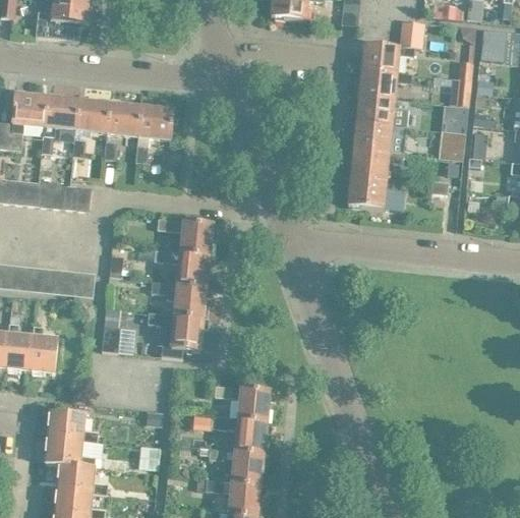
[(2,0),(0,17),(11,18),(13,0),(2,0)]
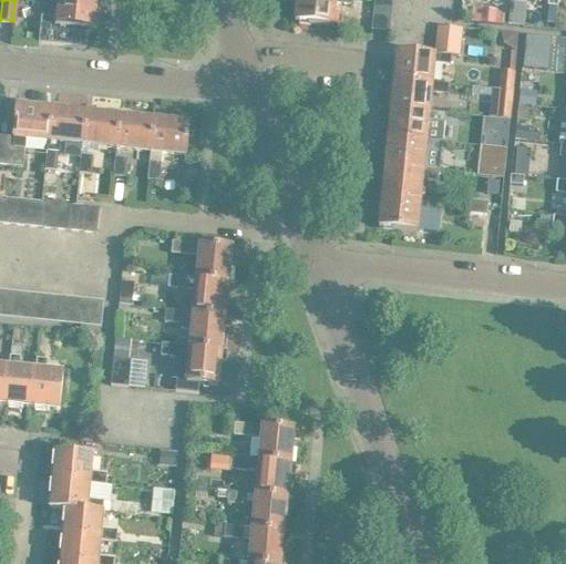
[(58,0),(57,13),(41,12),(39,41),(84,47),(86,24),(94,26),(96,8),(100,8),(101,0),(58,0)]
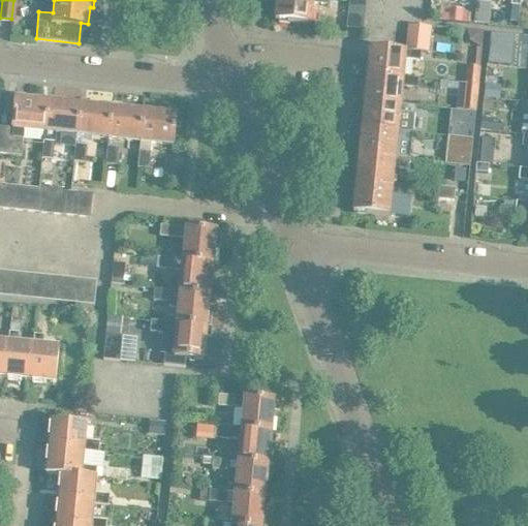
[(277,0),(275,18),(279,18),(279,21),(288,22),(288,19),(311,21),(313,0),(328,1),(328,0),(277,0)]
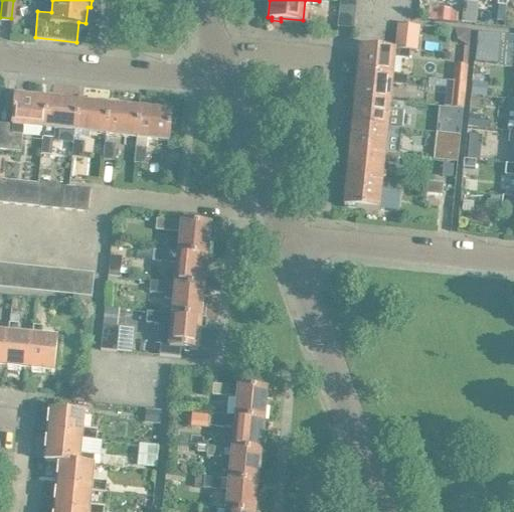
[(353,26),(355,5),(347,4),(347,0),(339,0),(337,24),(353,26)]
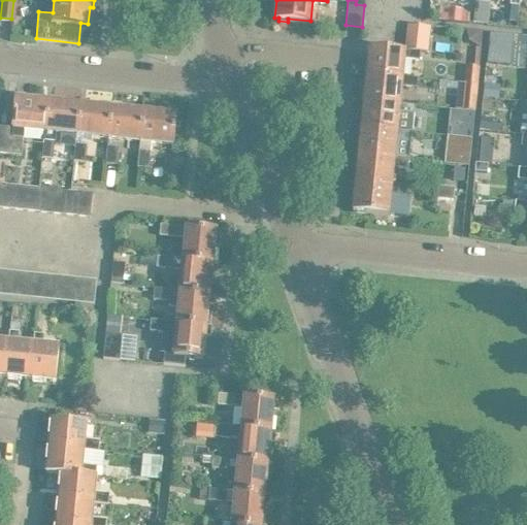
[(427,47),(429,24),(408,22),(406,46),(427,47)]
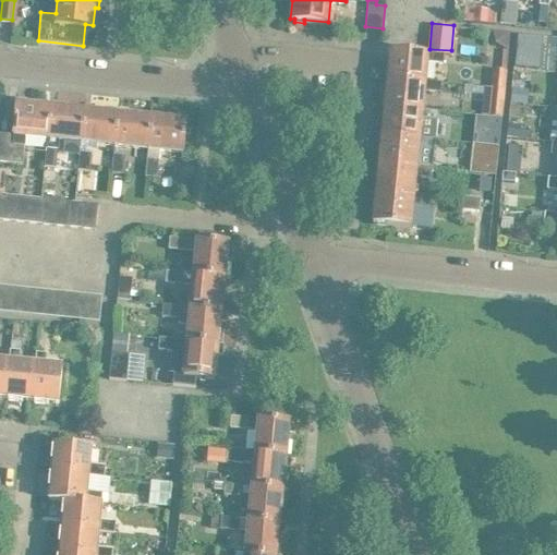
[(424,80),(424,77),(426,59),(443,60),(444,50),(427,49),(427,51),(389,47),(387,76),(424,80)]
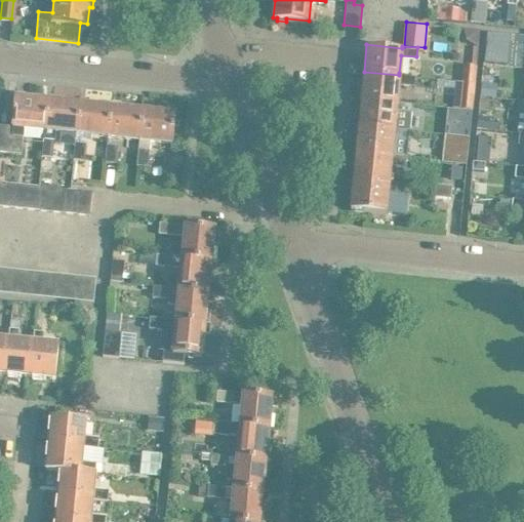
[(398,103),(398,101),(399,83),(413,84),(414,75),(399,73),(399,75),(364,72),(361,99),(398,103)]
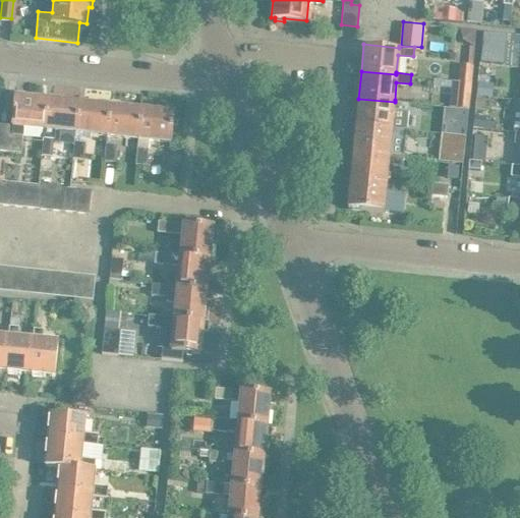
[(487,94),(489,80),(477,79),(476,93),(487,94)]
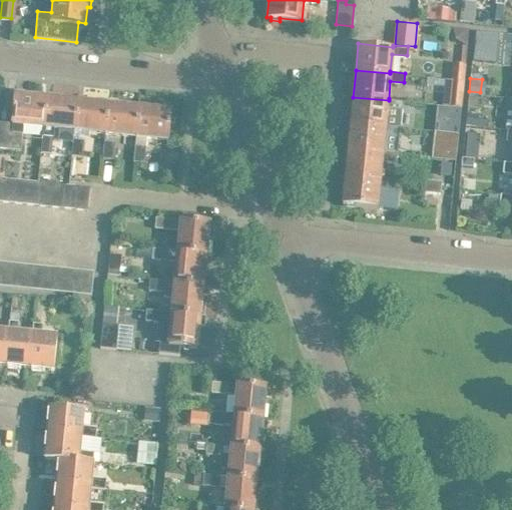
[(12,121),(0,119),(0,145),(20,148),(23,122),(43,124),(46,96),(25,94),(25,89),(15,88),(12,121)]
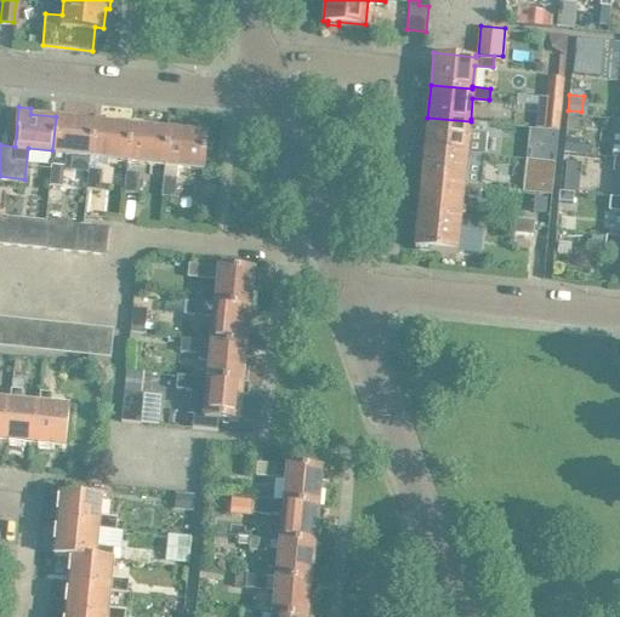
[(57,110),(56,116),(52,150),(50,182),(50,192),(61,193),(62,183),(66,152),(90,154),(94,120),(68,118),(68,112),(57,110)]
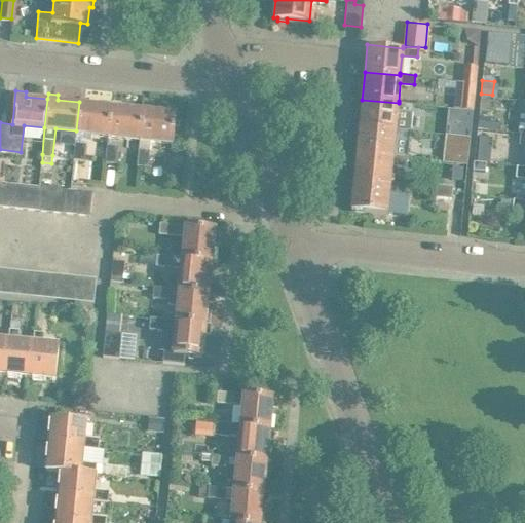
[(79,97),(79,102),(76,131),(108,135),(111,105),(89,103),(89,98),(79,97)]
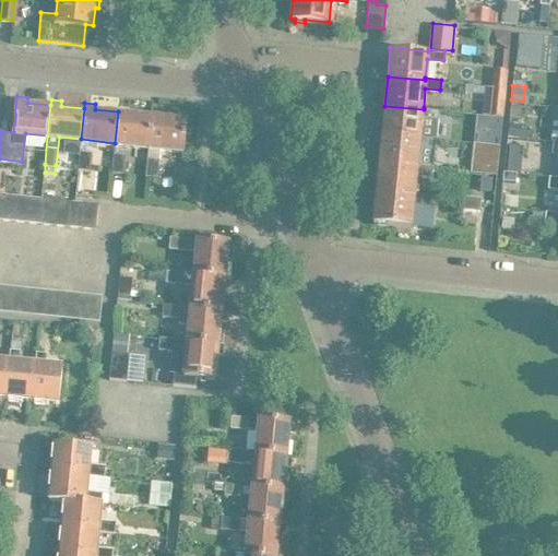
[(118,106),(118,111),(115,143),(149,146),(152,115),(128,113),(129,107),(118,106)]
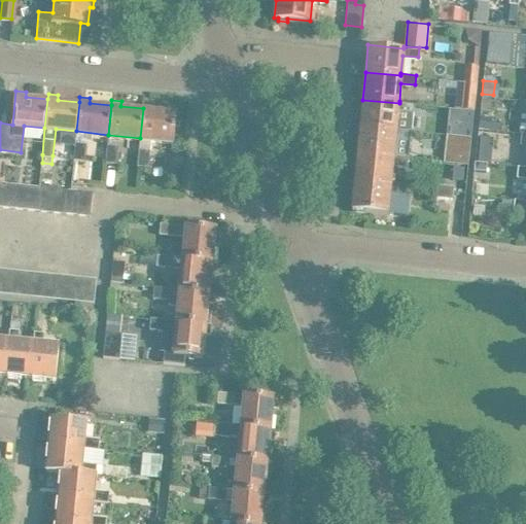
[(399,103),(362,100),(359,127),(396,131),(396,129),(411,130),(413,102),(399,101),(399,103)]
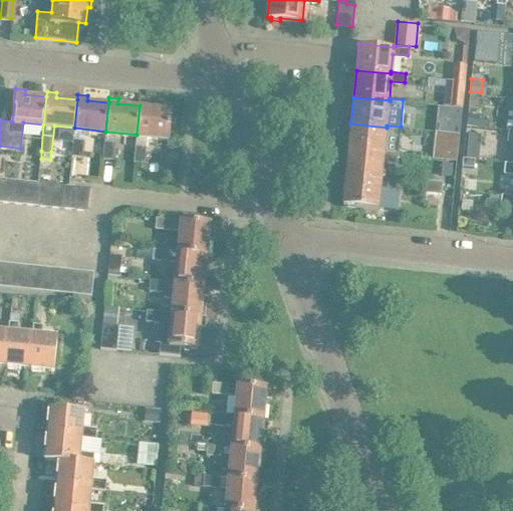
[(140,101),(140,105),(137,135),(134,161),(145,162),(147,136),(169,138),(172,109),(149,107),(150,102),(140,101)]
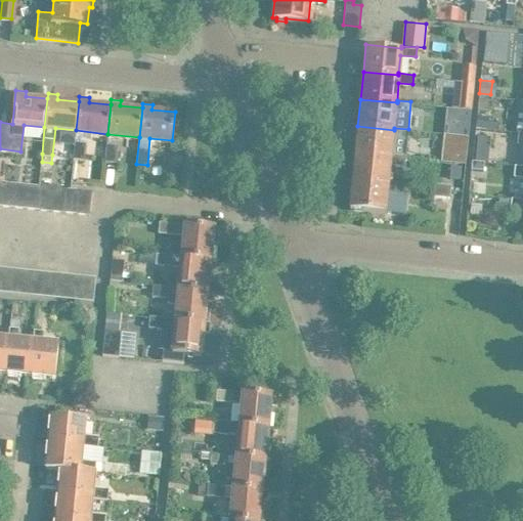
[(471,109),(450,106),(448,132),(469,134),(471,109)]
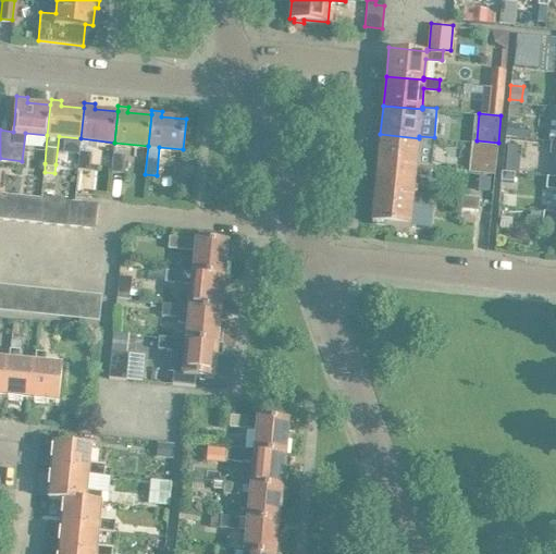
[(419,138),(380,134),(378,162),(416,167),(417,163),(418,146),(433,147),(434,137),(419,136),(419,138)]
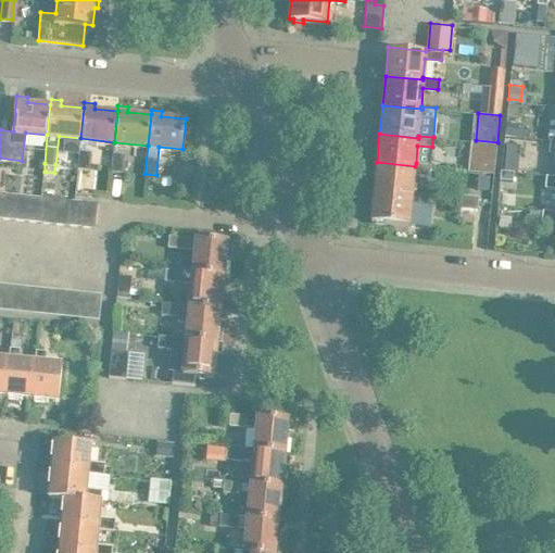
[(476,140),(472,170),(494,172),(497,142),(476,140)]
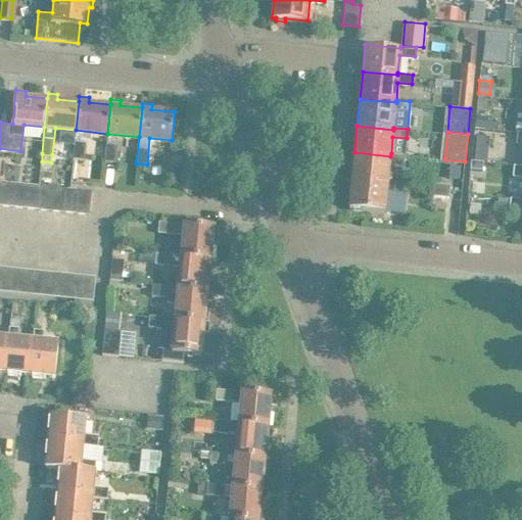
[(75,139),(73,156),(84,157),(86,140),(75,139)]
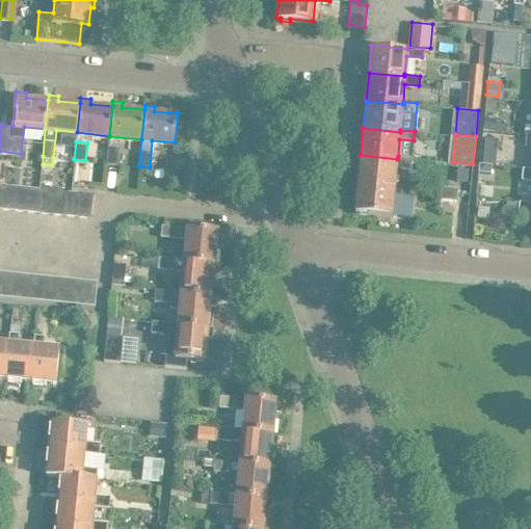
[(108,144),(106,162),(117,164),(120,147),(108,144)]
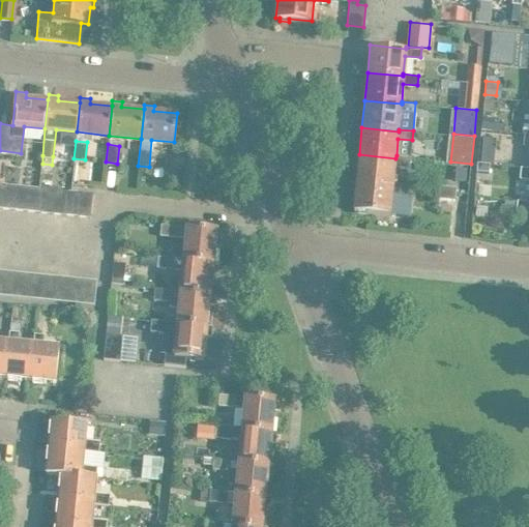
[(494,162),(495,149),(482,148),(480,160),(494,162)]
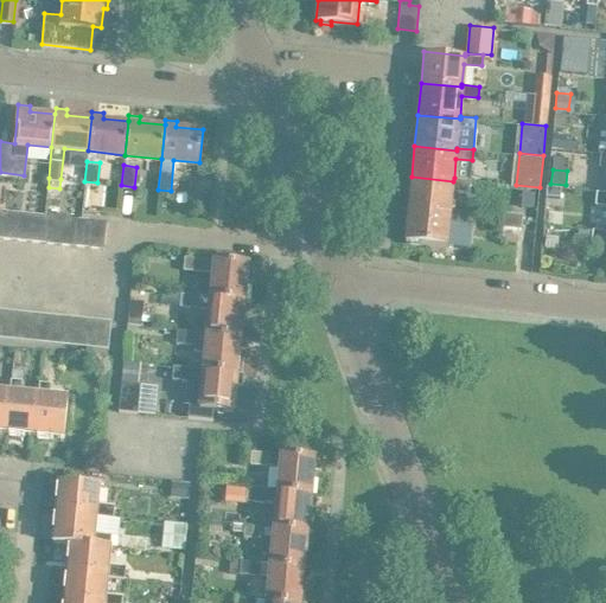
[(453,181),(412,177),(408,207),(451,212),(451,210),(452,190),(470,191),(470,180),(454,178),(453,181)]
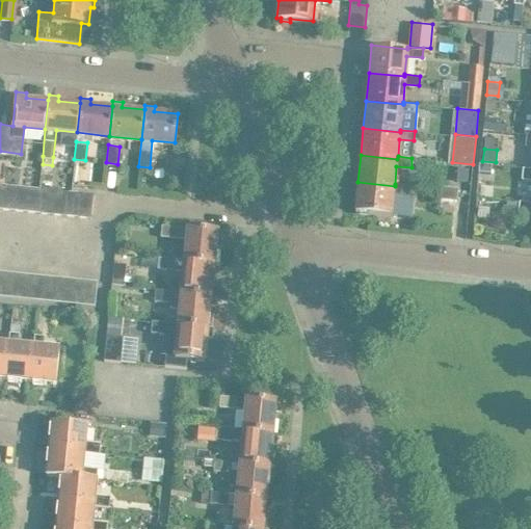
[(479,161),(478,169),(490,170),(492,162),(479,161)]
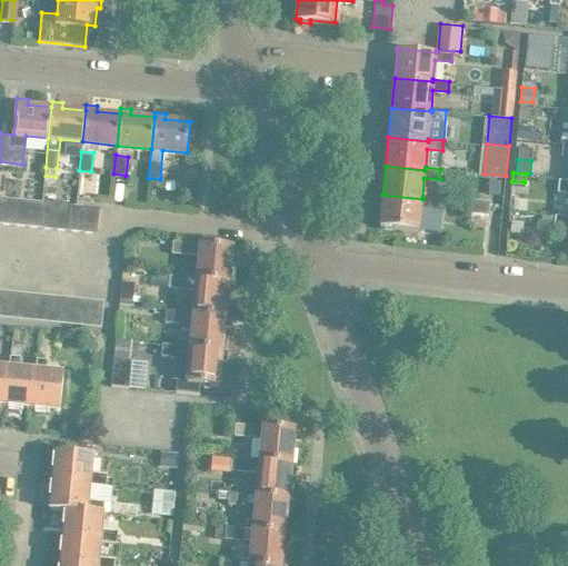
[(567,178),(559,177),(558,189),(567,190),(567,178)]
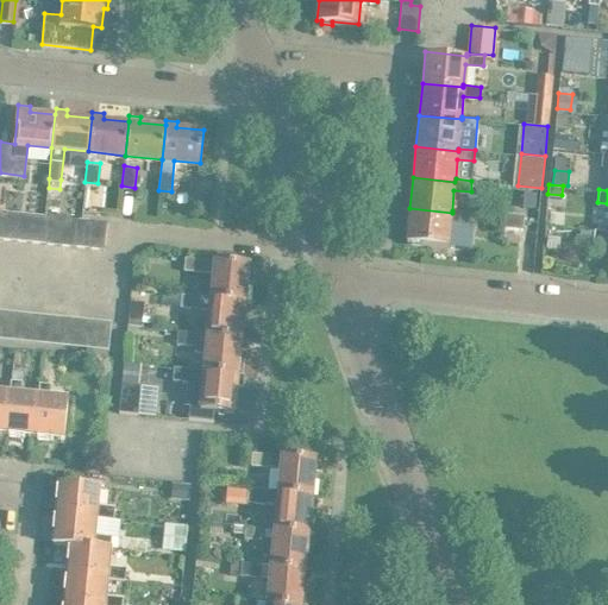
[(536,206),(537,190),(525,190),(524,205),(536,206)]
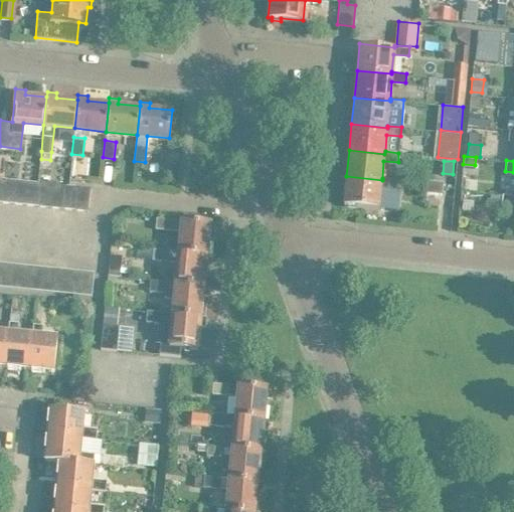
[(382,180),(346,176),(344,204),(397,209),(399,188),(395,188),(396,179),(382,178),(382,180)]
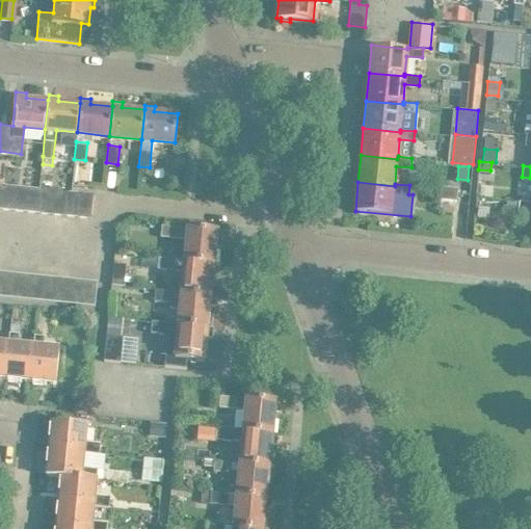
[(453,183),(445,183),(444,194),(452,195),(453,183)]
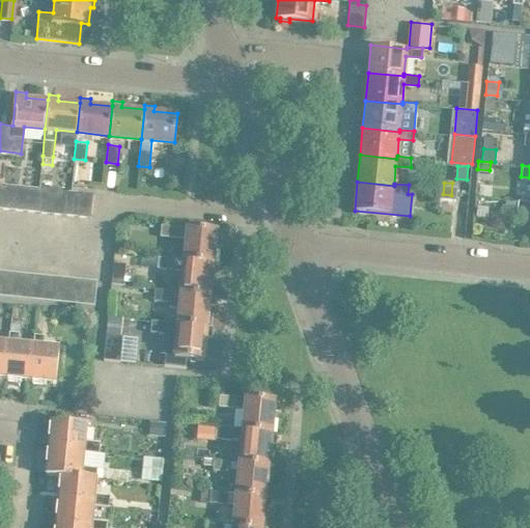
[(461,184),(452,183),(451,195),(459,196),(461,184)]
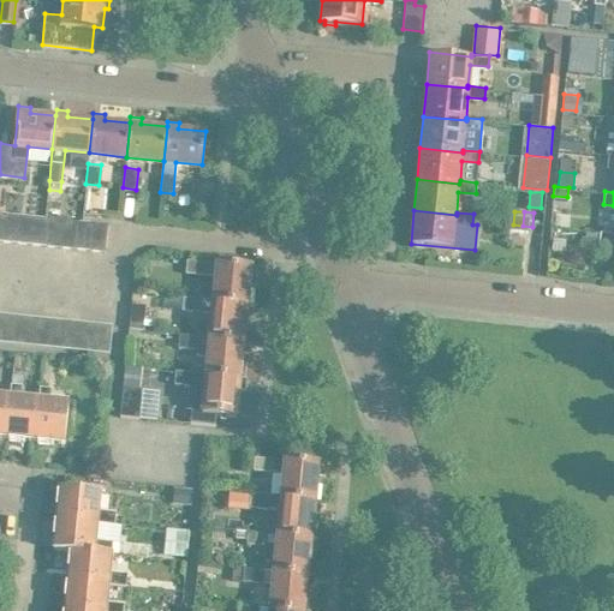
[(0,238),(15,240),(17,214),(3,213),(0,237),(0,238)]
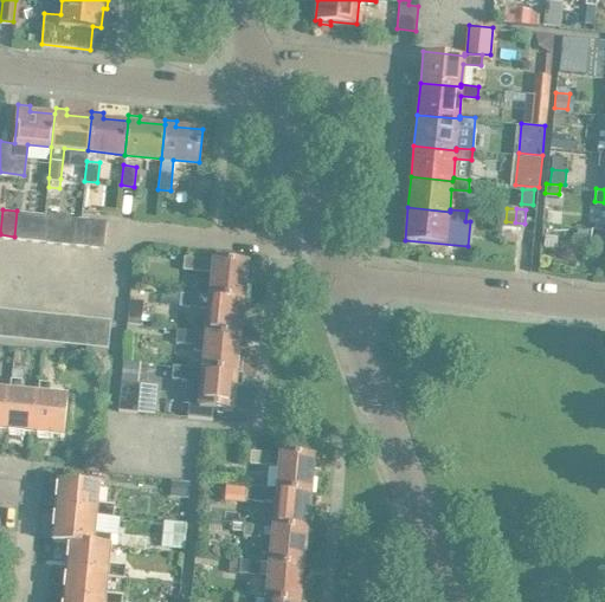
[(17,211),(14,237),(30,239),(32,212),(17,211)]
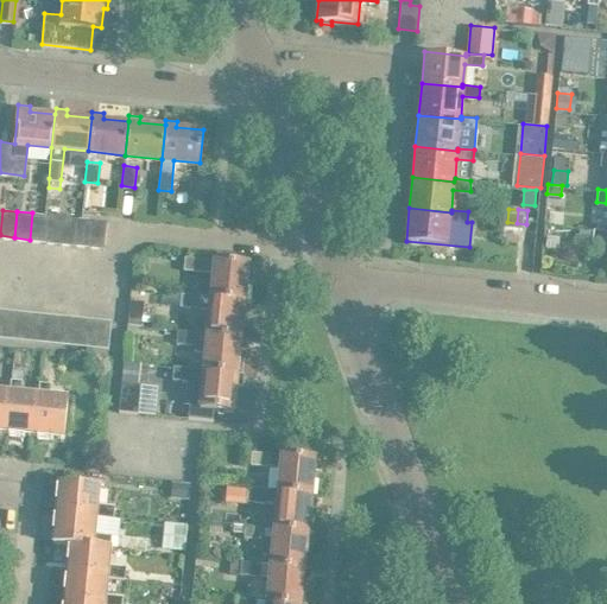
[(32,213),(30,240),(44,241),(48,215),(32,213)]
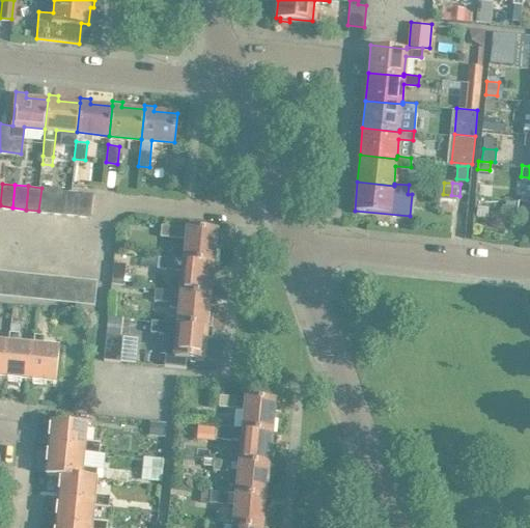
[(42,188),(38,211),(52,212),(54,189),(42,188)]
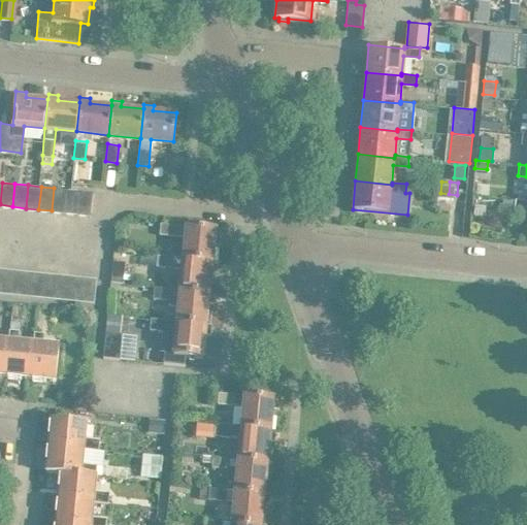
[(54,188),(52,210),(64,211),(66,189),(54,188)]
